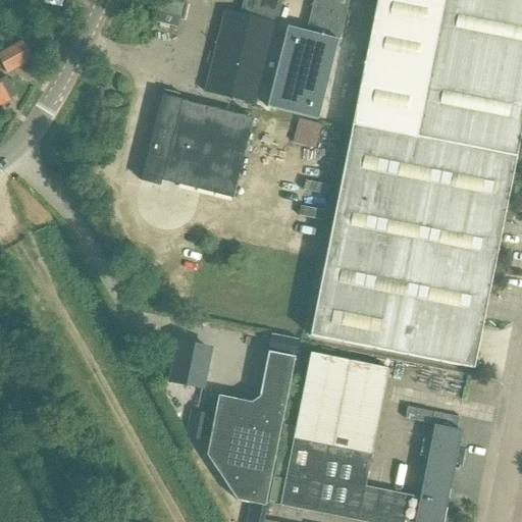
[(224,13),(205,94),(256,106),(281,2),(270,0),(245,0),(242,17),(224,13)]
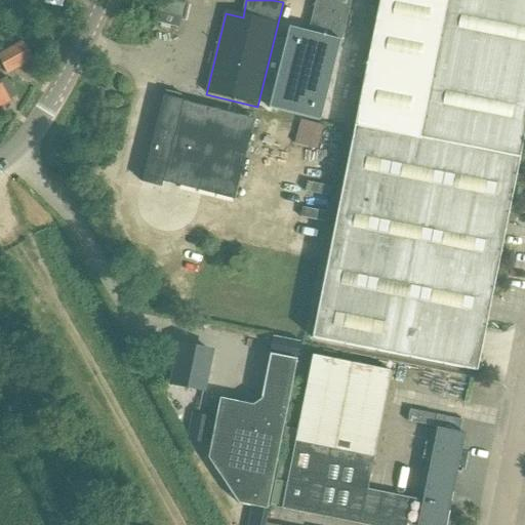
[(316,0),(308,33),(341,42),(351,0),(316,0)]
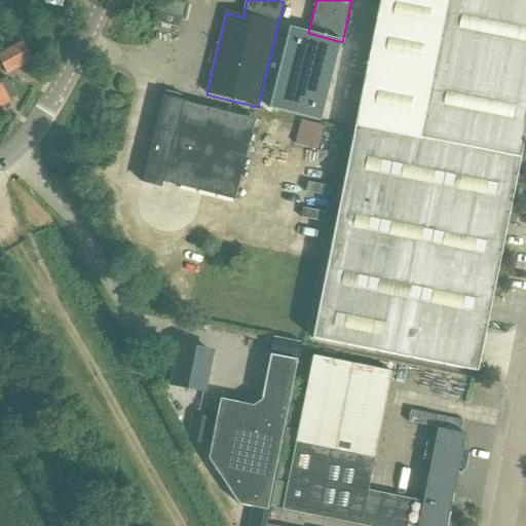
[(525,129),(525,0),(447,0),(434,67),(370,53),(312,339),(478,373),(525,129)]
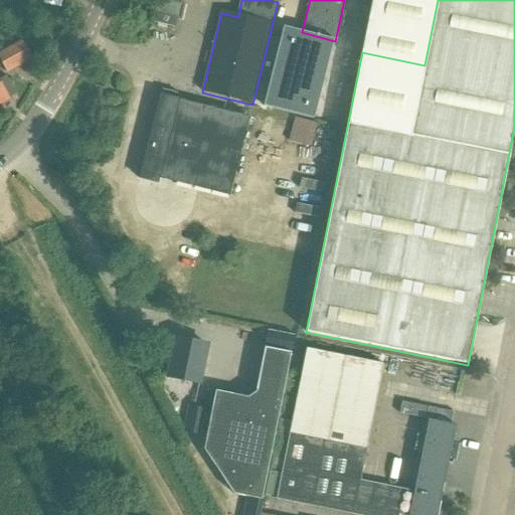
[(374,0),(364,52),(424,65),(438,0),(374,0)]
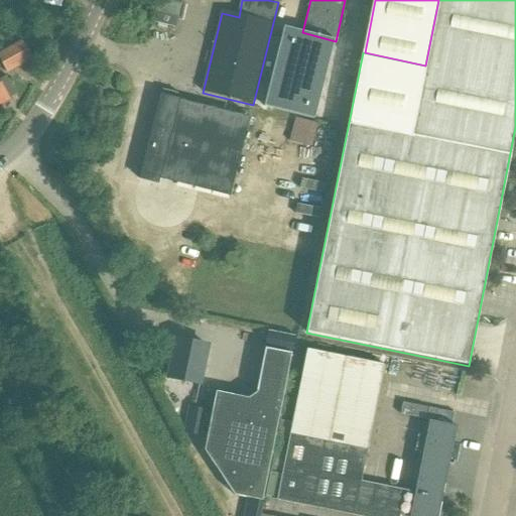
[(283,28),(263,108),(315,121),(336,41),(302,32),(283,28)]
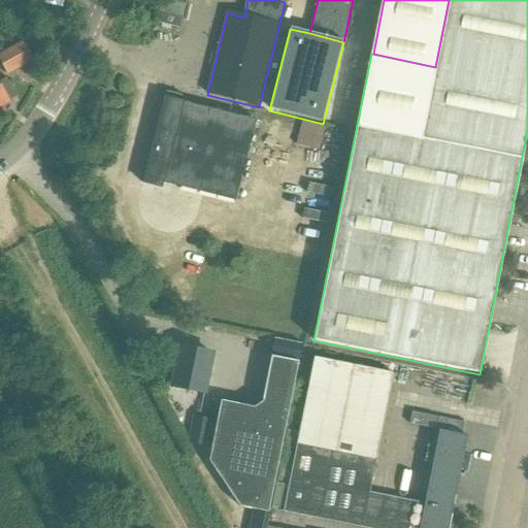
[(0,60),(7,73),(32,60),(23,41),(0,53),(0,60)]
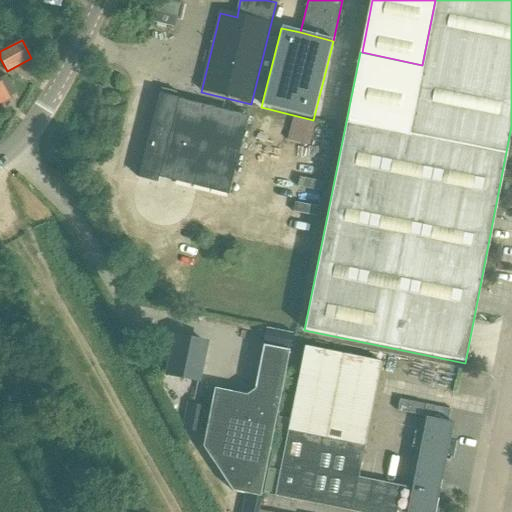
[(0,105),(10,100),(8,98),(16,94),(6,76),(0,79),(0,105)]
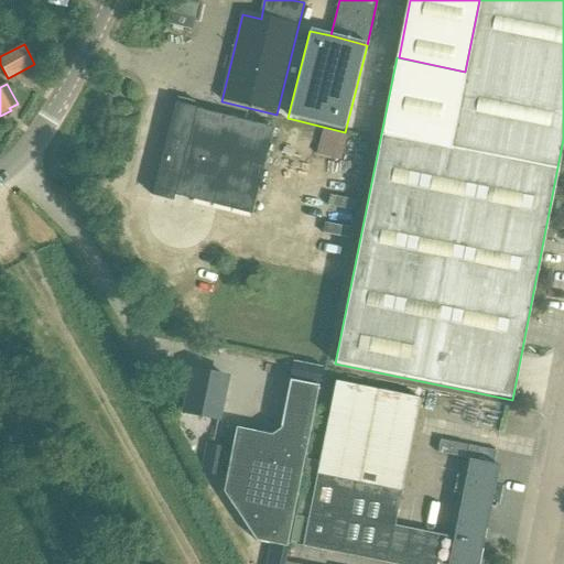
[(251,216),(273,130),(195,110),(196,110),(193,109),(194,104),(176,99),(153,197),(173,203),(174,197),(251,216)]
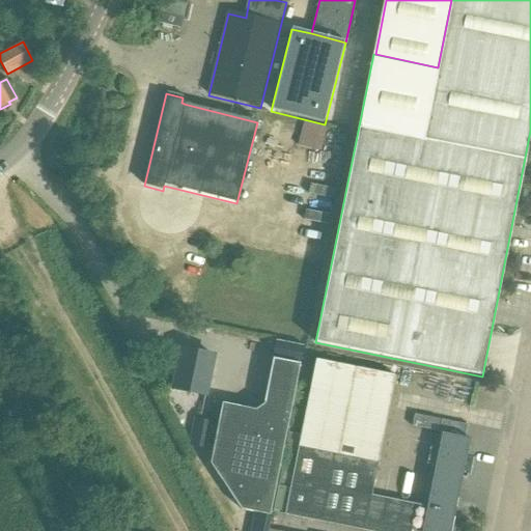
[(303,121),(297,145),(319,151),(326,127),(303,121)]
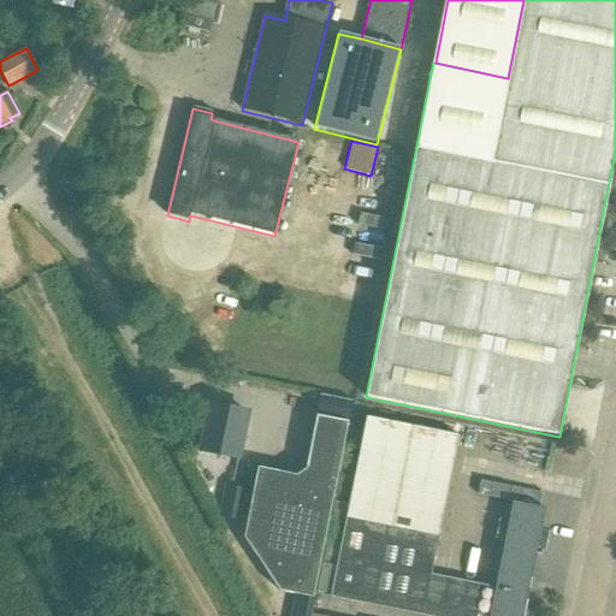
[(211,406),(208,415),(201,450),(237,457),(247,413),(211,406)]
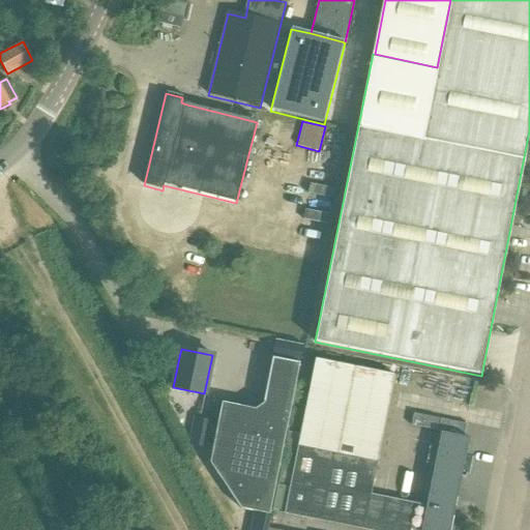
[(269,513),(300,363),(273,357),(264,402),(262,402),(256,406),(255,408),(222,401),(209,462),(240,508),(269,513)]
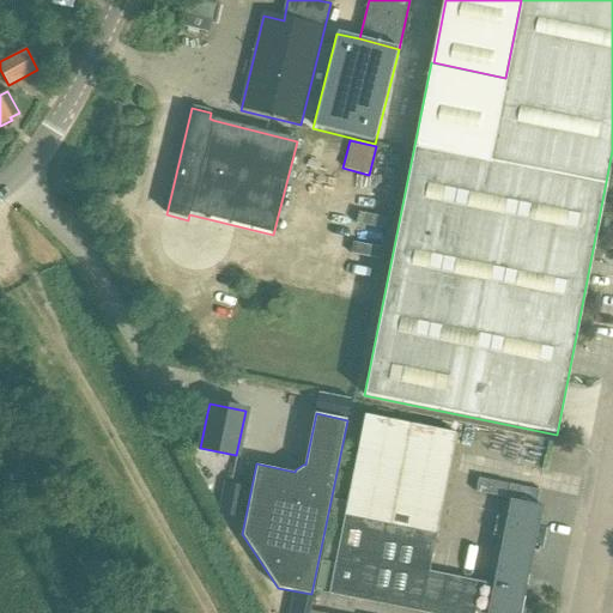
[(347,516),(332,594),(424,612),(520,612),(533,552),(536,529),(541,507),(535,505),(538,491),(478,478),(474,492),(510,501),(493,584),(483,582),(483,583),(426,572),(435,534),(347,516)]
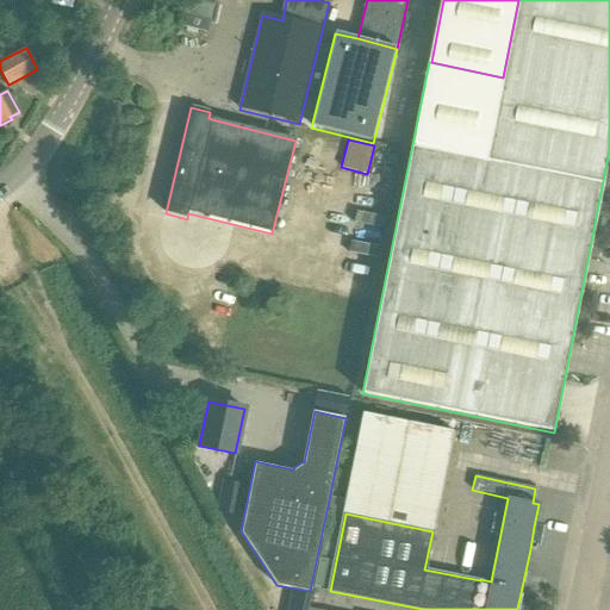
[(219,496),(216,512),(237,516),(241,500),(219,496)]
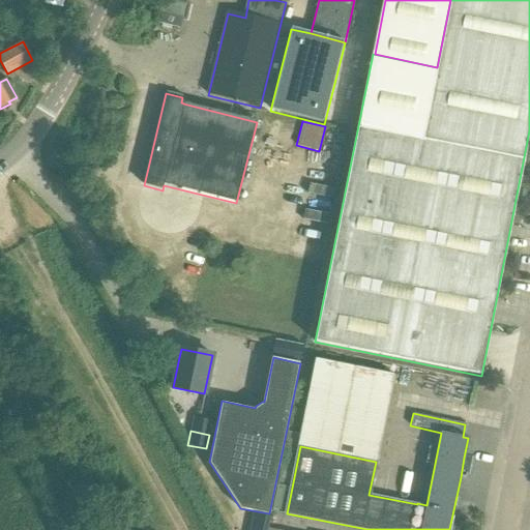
[(464,458),(461,477),(466,478),(469,459),(464,458)]
